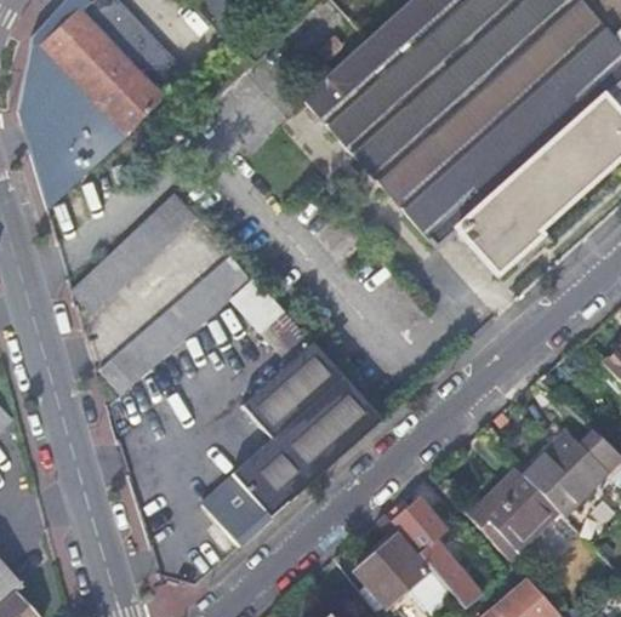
[(91,0),(90,1),(81,9),(164,98),(189,74),(120,0),(91,0)]
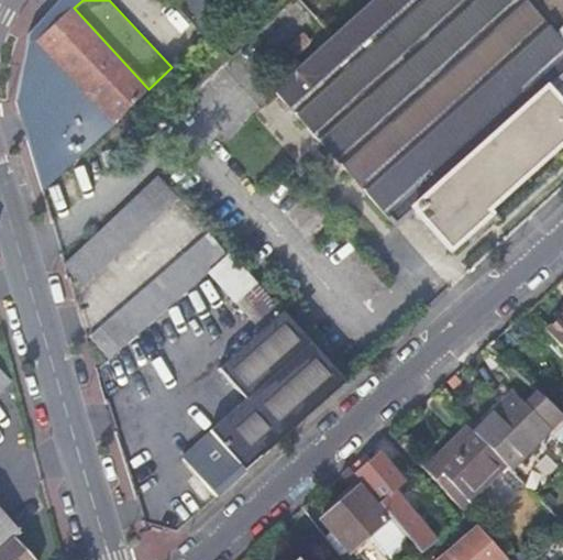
[(173,0),(205,36),(229,13),(216,0),(173,0)]
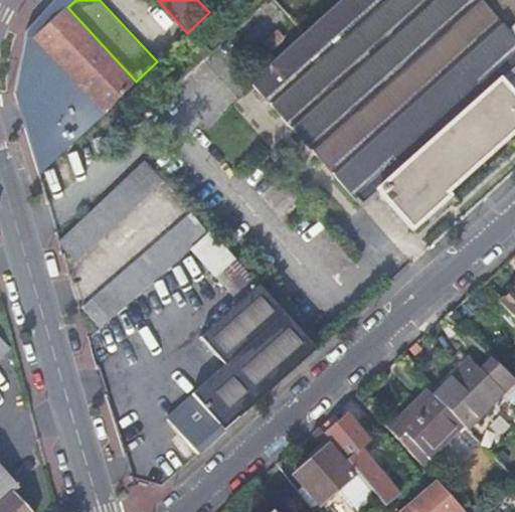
[(514,38),(480,0),(338,0),(304,31),(249,79),(361,203),(377,188),(413,227),(433,210),(451,194),(447,190),(514,128),(514,92),(502,76),(514,64),(514,38)]
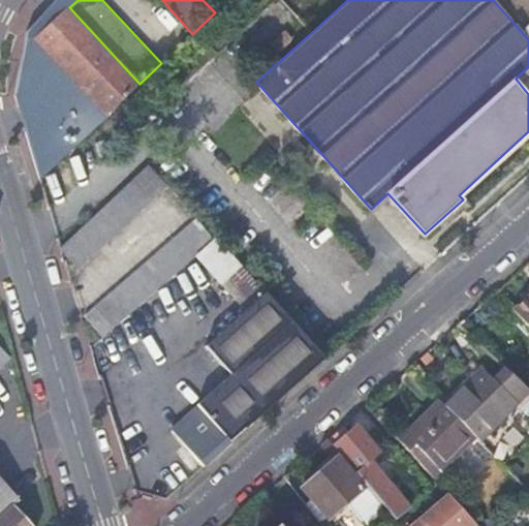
[(493,0),(528,39),(528,0),(493,0)]
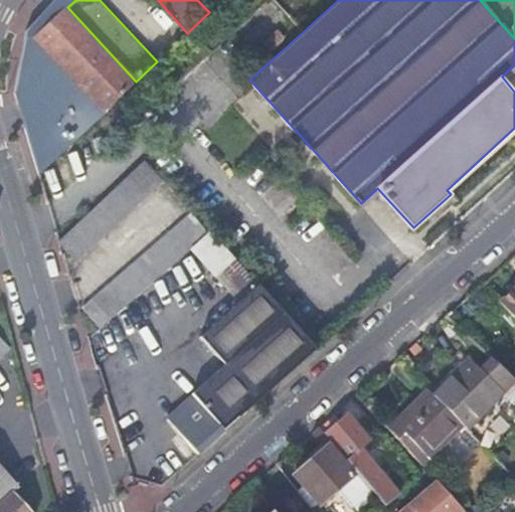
[(136,81),(67,7),(65,6),(48,23),(33,38),(88,97),(77,107),(87,116),(81,121),(89,127),(136,81)]
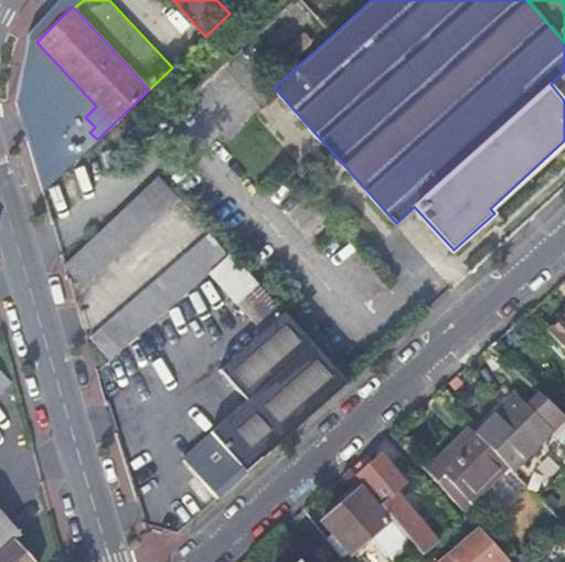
[(48,103),(64,122),(77,109),(85,117),(96,106),(36,42),(27,51),(62,89),(48,103)]
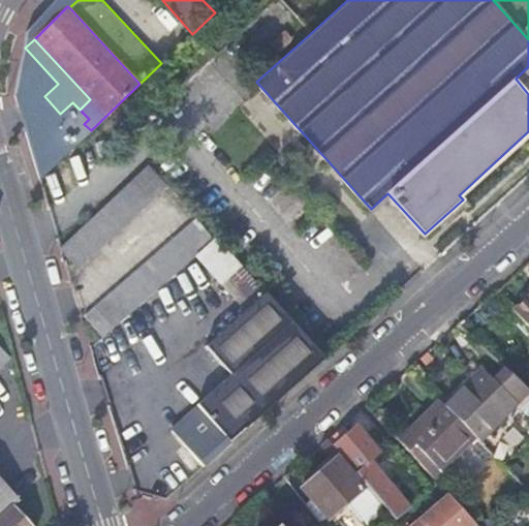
[(72,102),(60,114),(83,138),(91,130),(84,124),(89,119),(80,110),(72,102)]
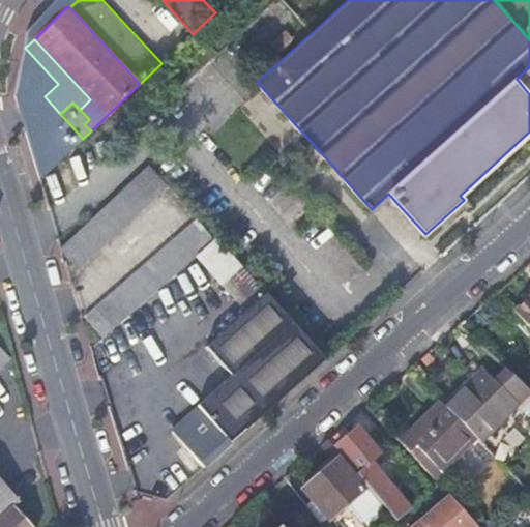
[(32,153),(49,171),(79,142),(83,139),(60,114),(30,145),(32,153)]
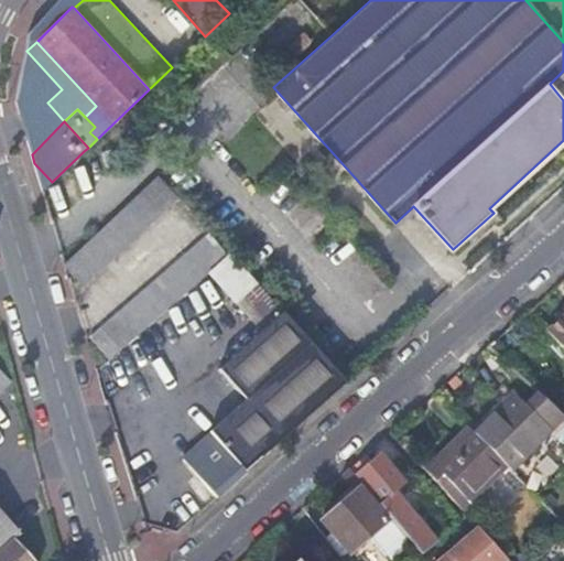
[(84,281),(179,194),(159,172),(65,259),(84,281)]
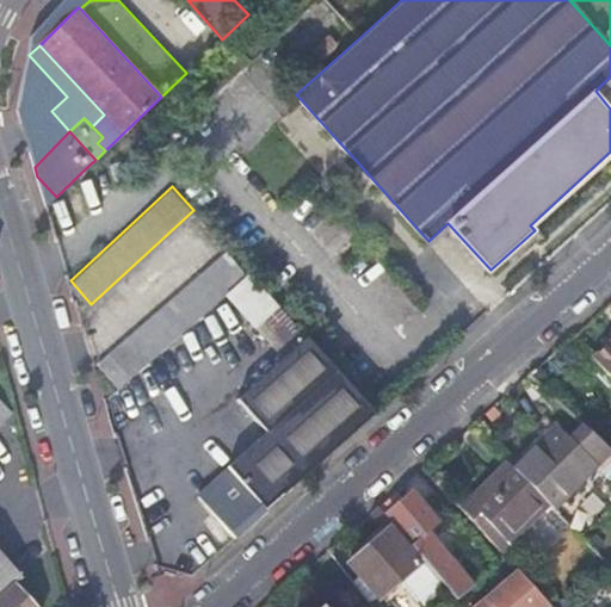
[(121,385),(226,293),(250,272),(228,249),(100,361),(121,385)]
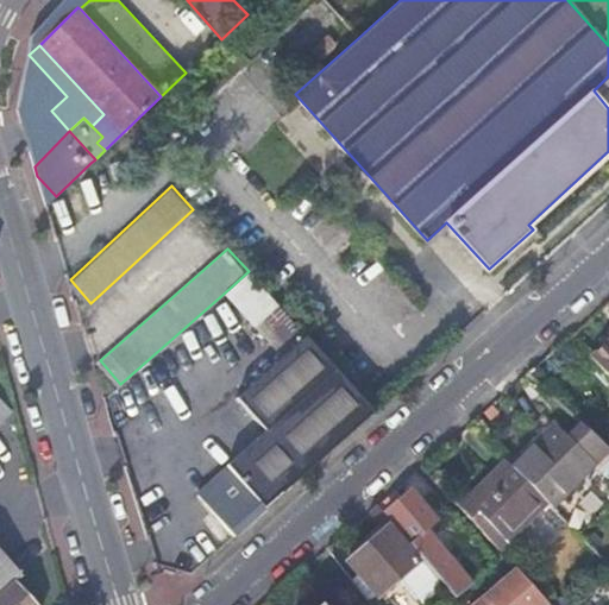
[(283,355),(306,335),(249,271),(225,292),(283,355)]
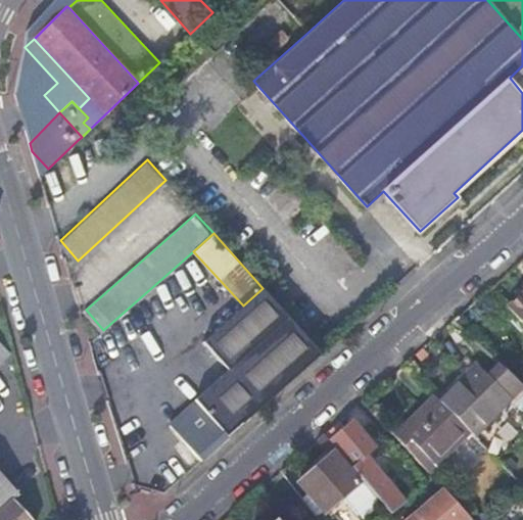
[(184,437),(202,459),(322,353),(277,304),(263,288),(243,305),(202,341),(227,369),(169,421),(184,437)]
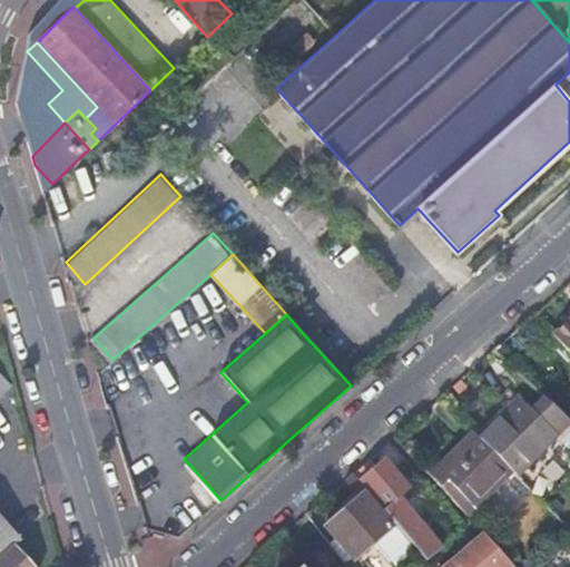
[(569,316),(569,318),(553,332),(563,342),(558,346),(569,359),(569,358),(569,316)]
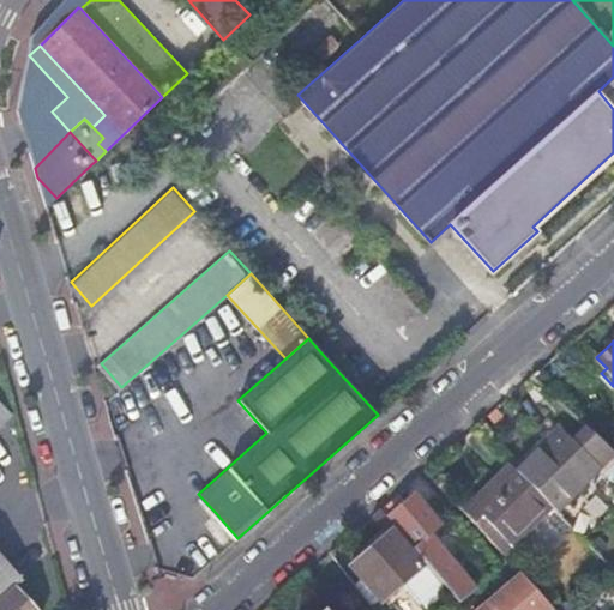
[(38,609),(12,581),(19,575),(0,554),(0,416),(8,409),(0,400),(0,609),(38,609)]
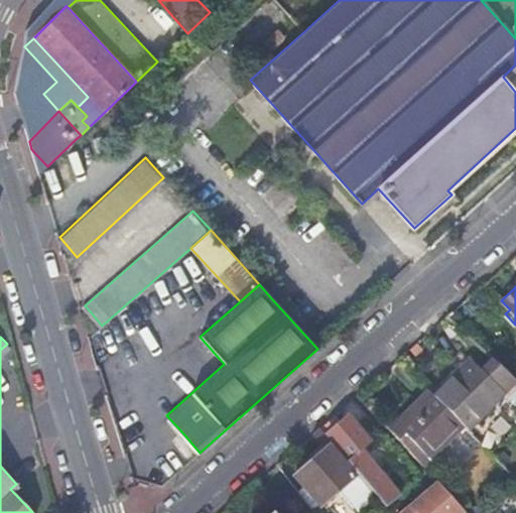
[(458,372),(433,395),(463,424),(467,428),(515,382),(515,379),(506,370),(494,359),(480,372),(472,363),(466,369),(461,374),(458,372)]
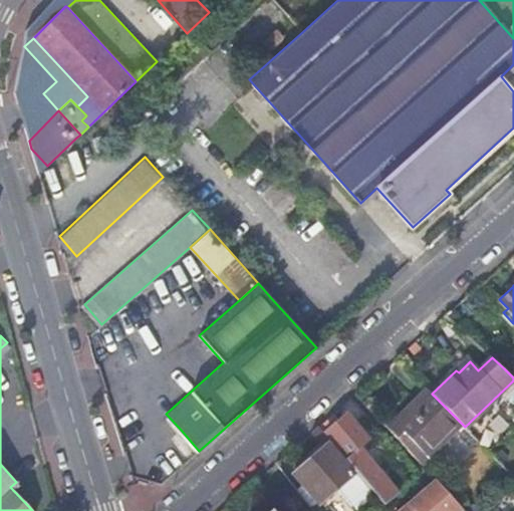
[(513,377),(513,358),(504,368),(513,377)]
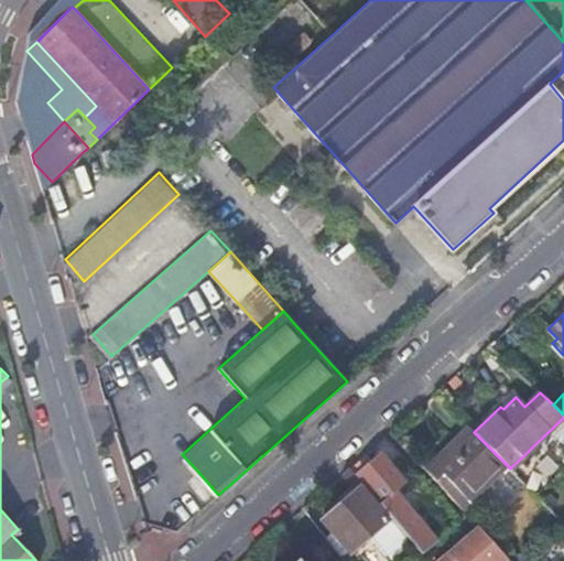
[(474,432),(466,424),(458,431),(498,472),(506,464),(474,432)]
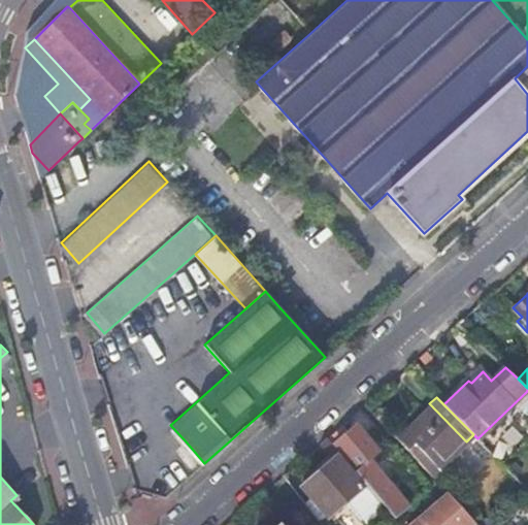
[(466,441),(429,403),(415,419),(402,431),(398,426),(392,432),(431,476),(466,441)]
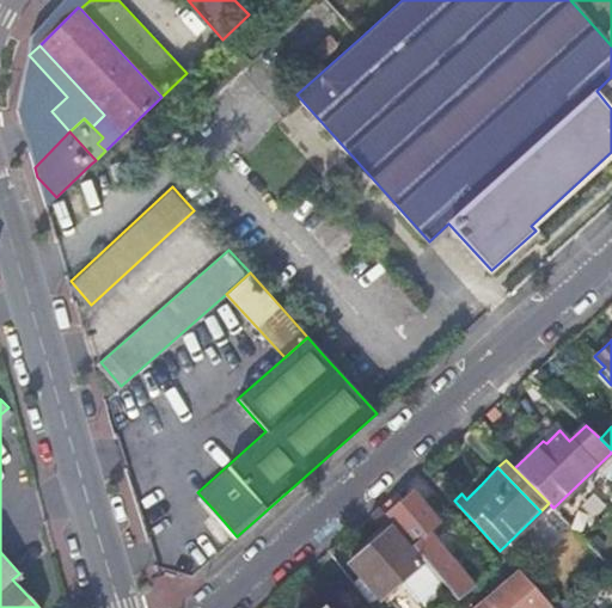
[(399,503),(391,493),(378,505),(446,587),(457,599),(475,587),(428,532),(439,522),(426,507),(412,491),(399,503)]
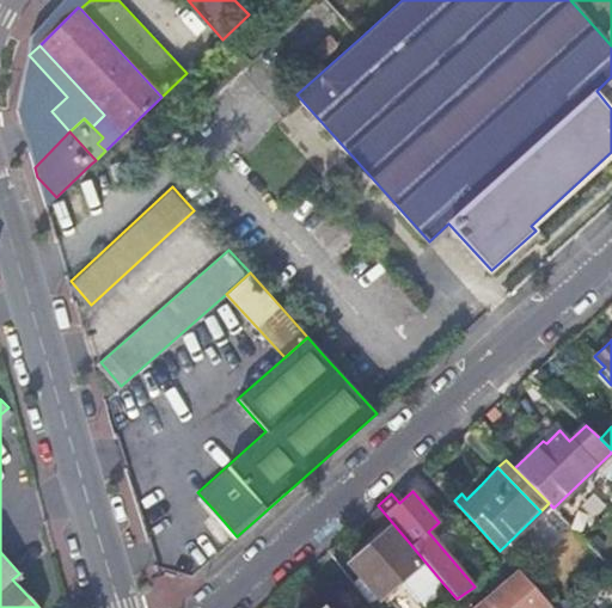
[(361,576),(378,596),(402,577),(426,605),(446,587),(378,505),(369,513),(385,530),(367,546),(348,562),(361,576)]
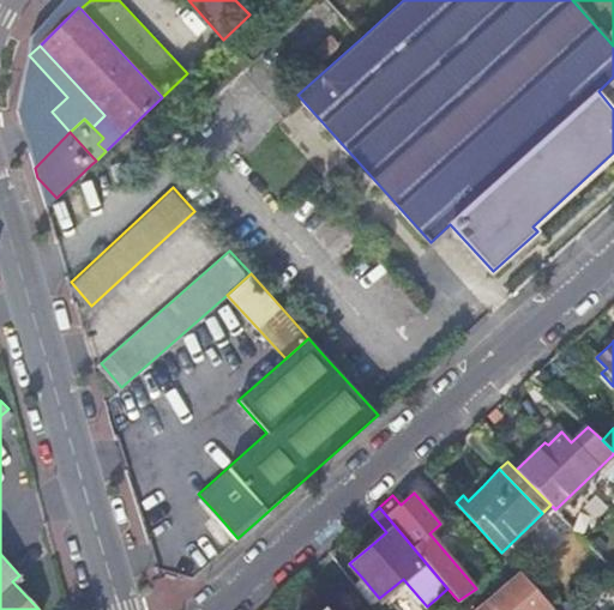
[(543,609),(549,605),(519,573),(475,609),(543,609)]
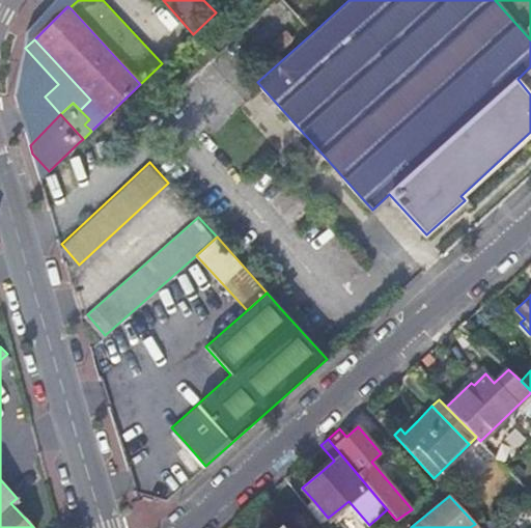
[(307,505),(322,523),(328,518),(313,500),(307,505)]
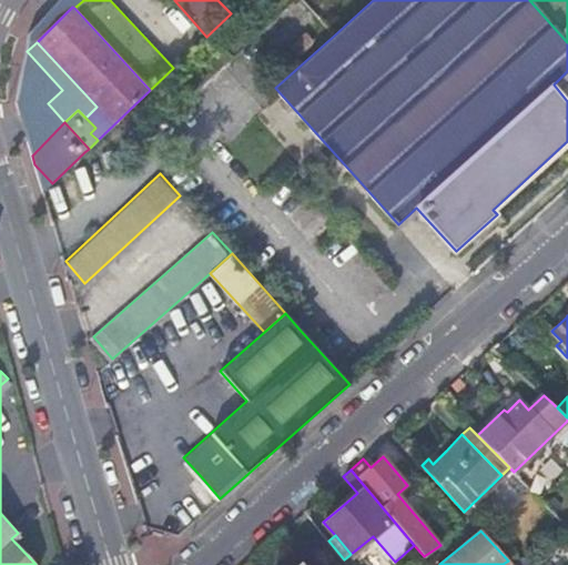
[(567,564),(567,536),(566,540),(554,551),(567,564)]
